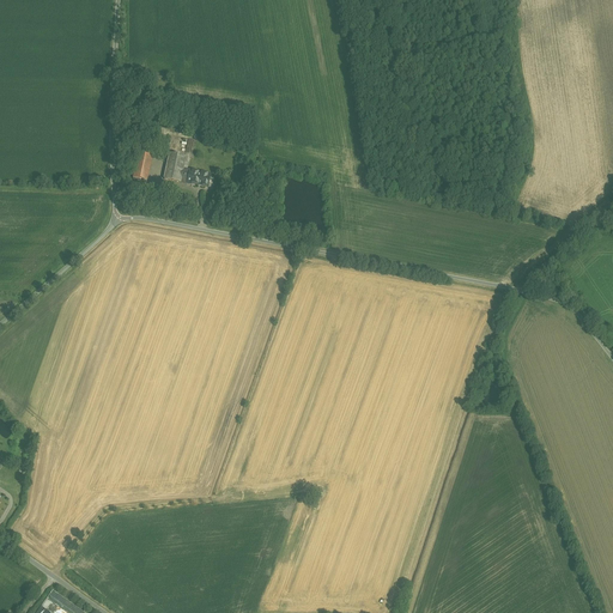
[(153,155),(139,151),(133,178),(147,181),(153,155)]
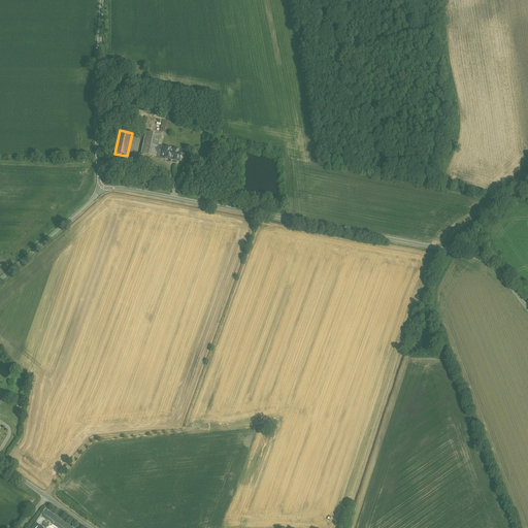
[(163,136),(146,132),(141,155),(155,158),(156,155),(158,145),(161,146),(163,136)]
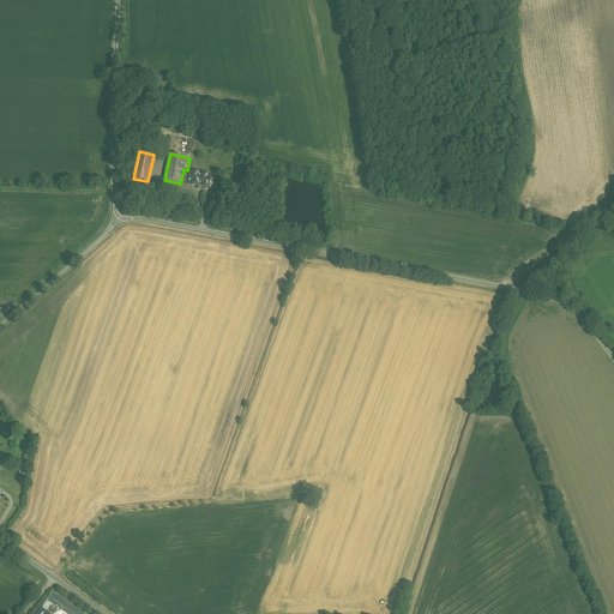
[(187,170),(184,169),(181,180),(192,182),(192,184),(209,187),(211,175),(187,170)]
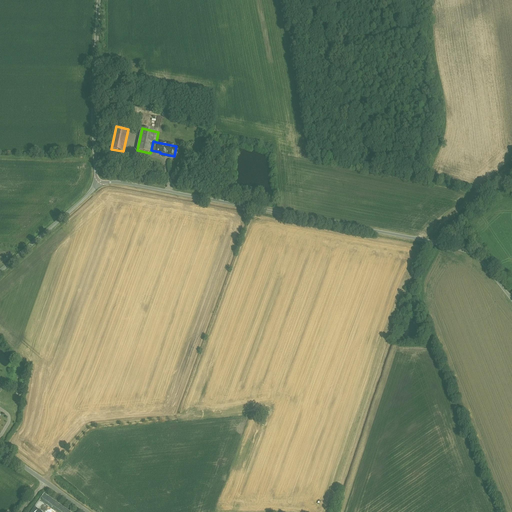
[(123,151),(111,149),(109,159),(121,161),(122,155),(123,151)]
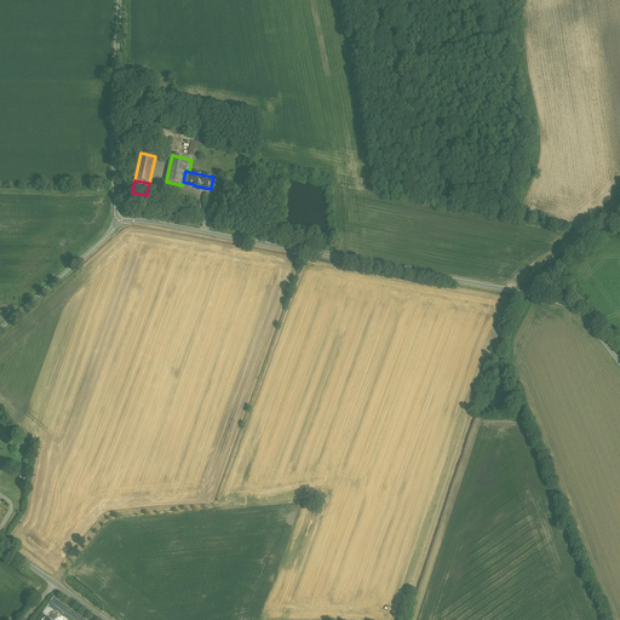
[(52,597),(36,619),(76,619),(81,615),(52,597)]
